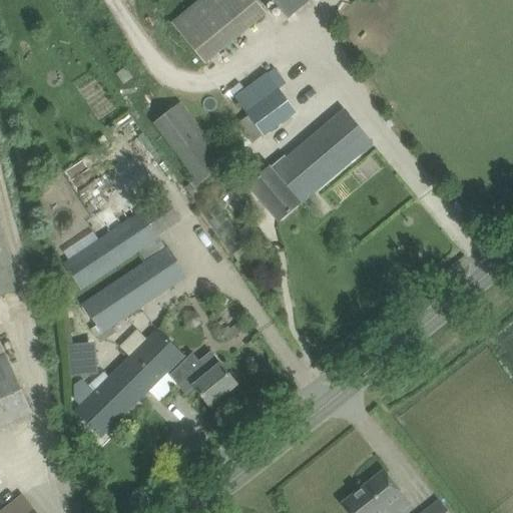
[(196,0),(171,21),(206,64),(268,13),(255,0),(196,0)]
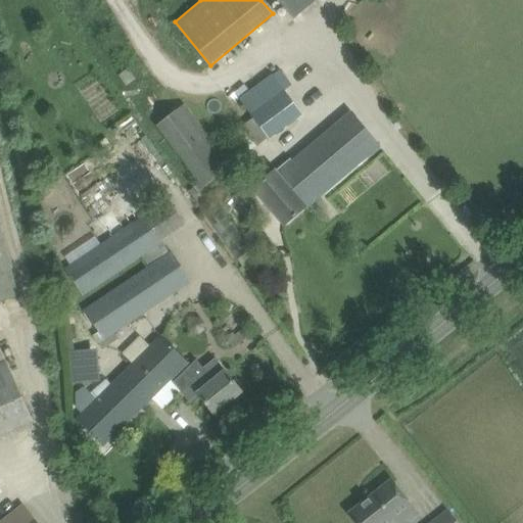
[(279,0),(294,18),(316,0),(279,0)]
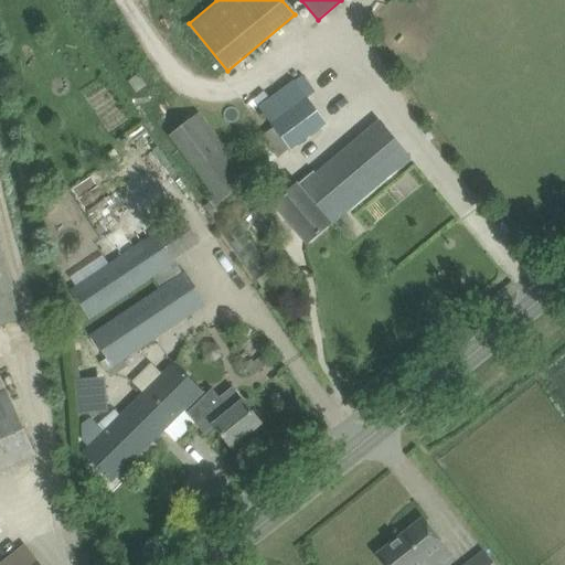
[(138,73),(128,81),(136,92),(146,85),(138,73)]
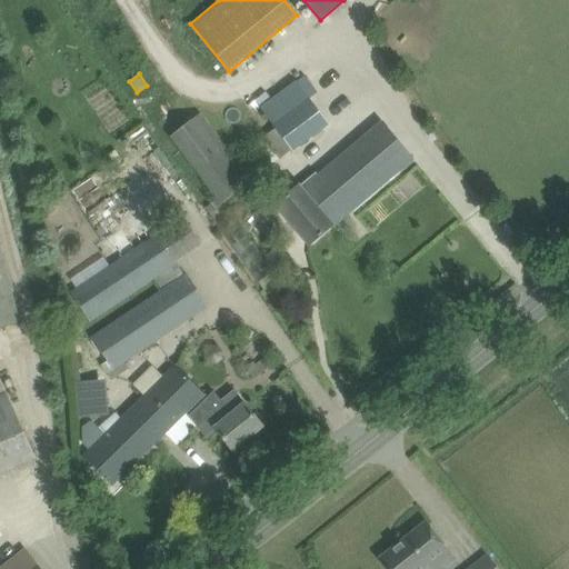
[(329,125),(310,98),(318,92),(306,75),(297,81),(296,79),(260,105),(275,126),(293,151),(329,125)]
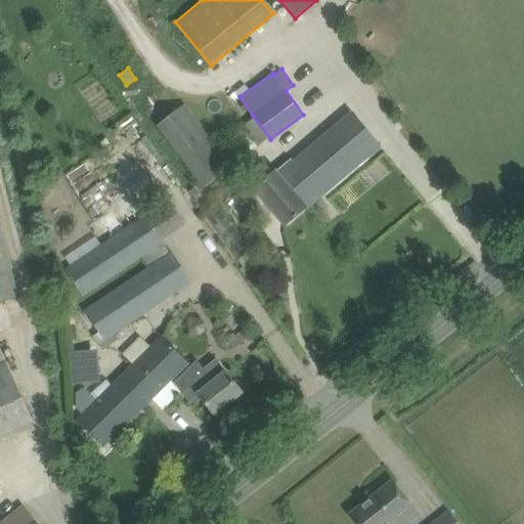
[(157,125),(180,156),(200,182),(205,188),(227,171),(203,138),(180,107),(157,125)]
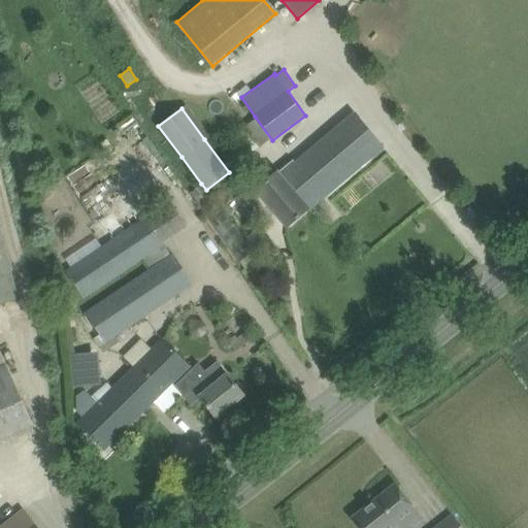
[(359,119),(298,166),(295,161),(257,191),(288,227),(372,162),(363,151),(375,140),(359,119)]
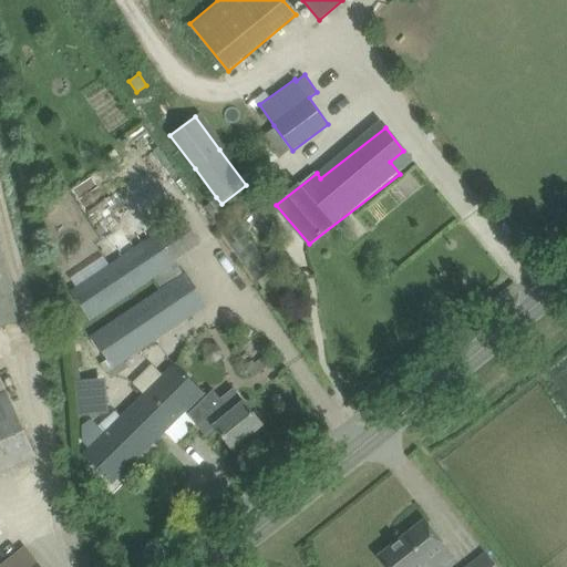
[(216,197),(204,206),(209,212),(222,204),(216,197)]
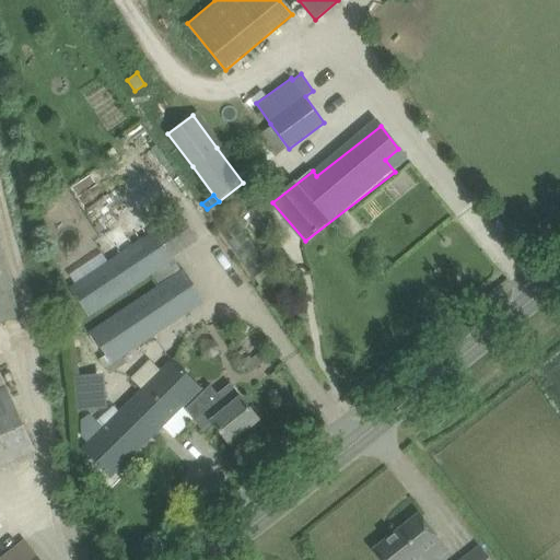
[(181,214),(71,288),(89,316),(174,259),(171,253),(195,236),(181,214)]
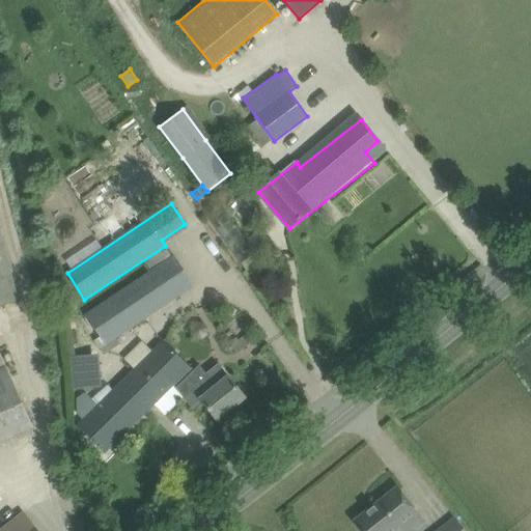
[(188,247),(147,274),(86,315),(106,344),(207,276),(188,247)]
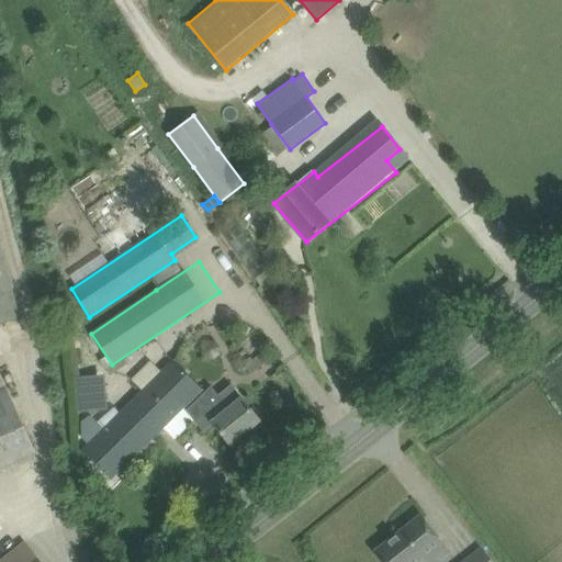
[(82,451),(96,463),(111,480),(202,390),(187,374),(193,368),(180,355),(82,451)]
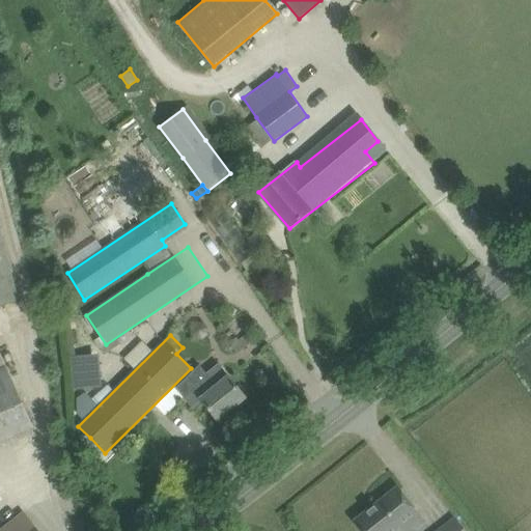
[(0,354),(0,442),(33,426),(0,354)]
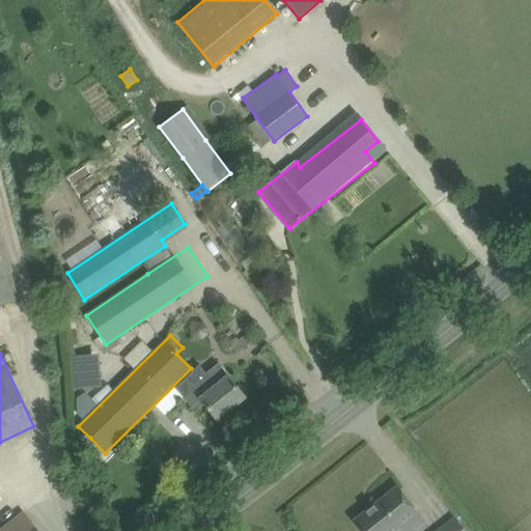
[(96,386),(94,354),(72,354),(73,387),(96,386)]
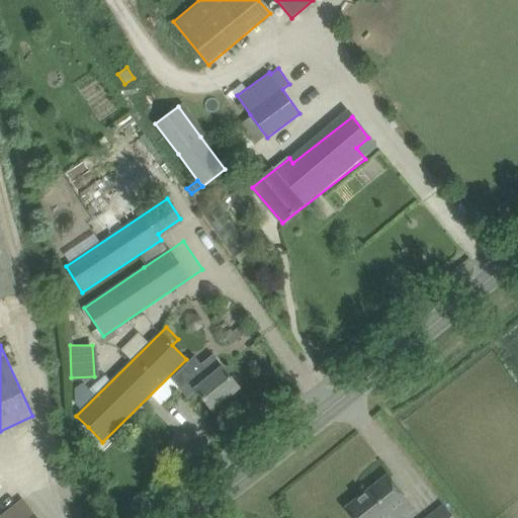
[(170,376),(172,378),(179,387),(188,379),(212,410),(240,387),(223,367),(211,376),(195,356),(170,376)]
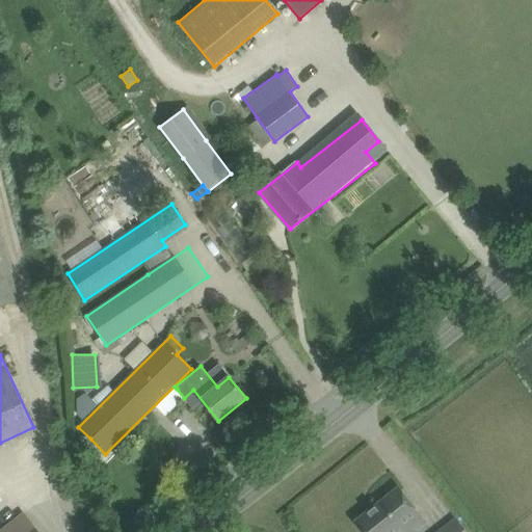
[(356,523),(363,531),(394,531),(401,527),(404,531),(410,531),(424,522),(398,489),(356,523)]
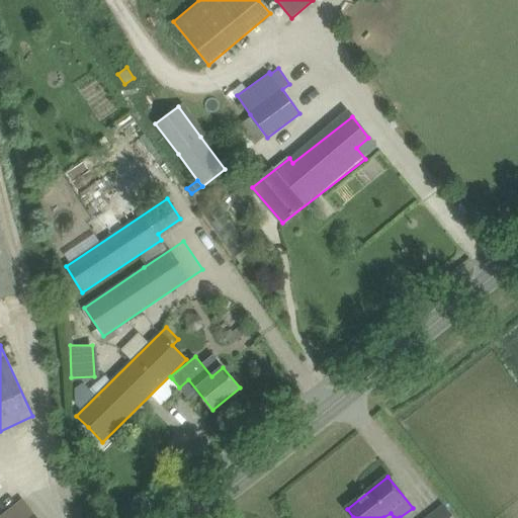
[(36,517),(23,501),(1,517),(36,517)]
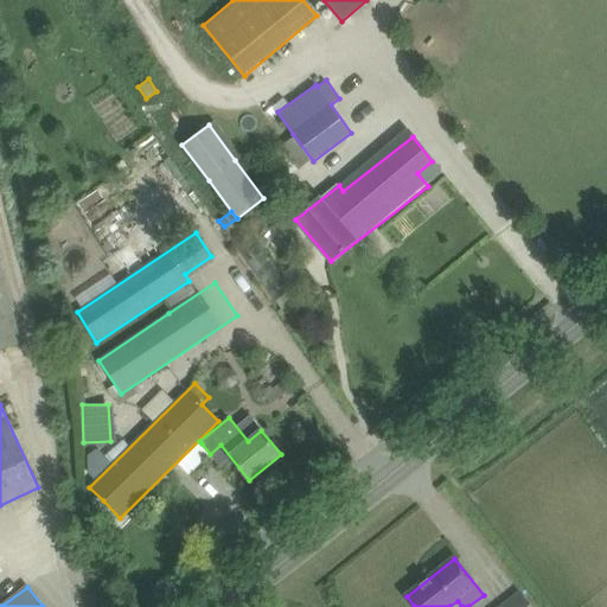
[(531,606),(519,592),(500,606),(531,606)]
